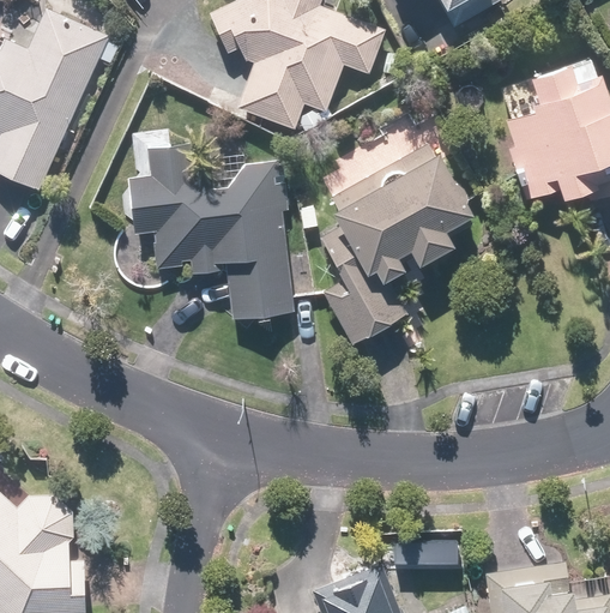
[(227,53),(237,47),(245,60),(253,64),(236,108),(295,130),(305,104),(326,113),(344,65),(369,74),(386,29),(321,5),(322,0),(235,0),(209,12),(216,34),(227,53)]
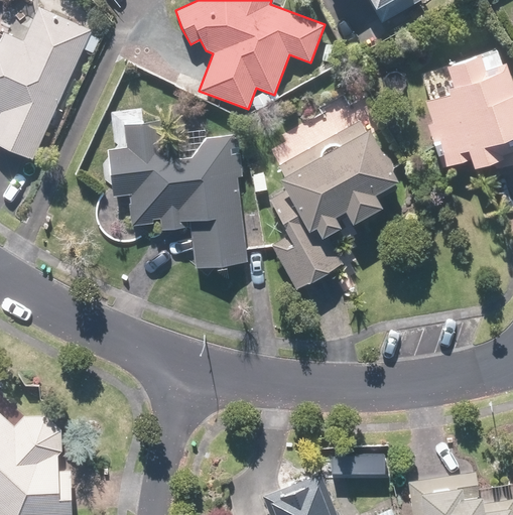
[(420,0),(368,0),(381,22),(420,0)]
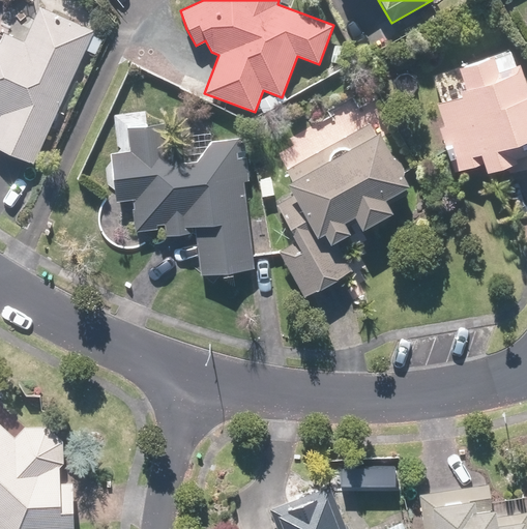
[(0,146),(37,163),(92,33),(38,10),(26,40),(3,31),(0,37),(0,146)]
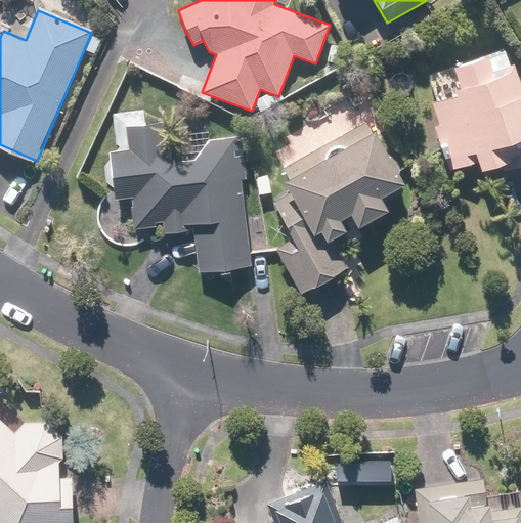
[(504,171),(520,164),(520,89),(511,61),(509,61),(505,50),(486,56),(485,53),(449,66),(457,86),(450,88),(452,93),(431,101),(439,125),(434,127),(439,143),(436,144),(441,157),(444,156),(448,170),(476,161),(478,169),(501,162),(504,171)]
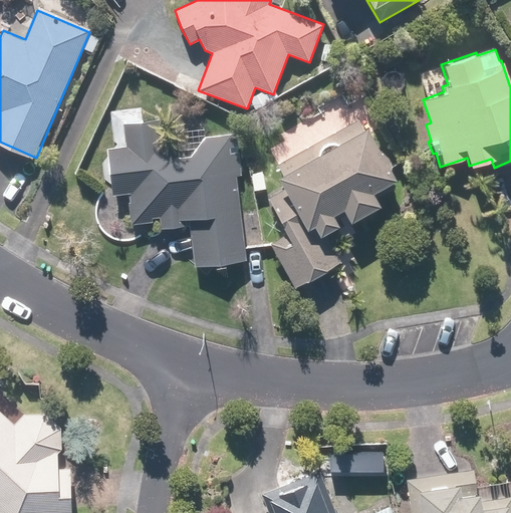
[(109,146),(109,194),(131,194),(132,227),(158,216),(159,229),(183,227),(182,221),(190,220),(194,266),(248,261),(238,132),(203,138),(190,155),(179,155),(179,143),(158,143),(158,119),(124,119),(124,146),(109,146)]
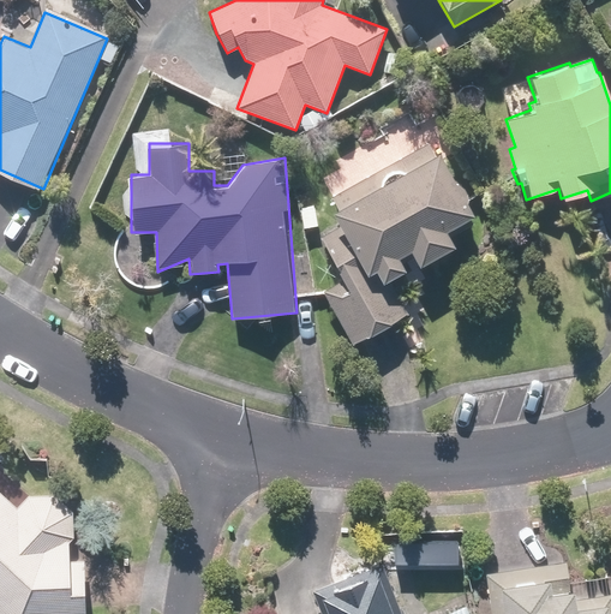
[(323,290),(353,343),(364,337),(364,339),(390,325),(390,322),(407,313),(388,276),(402,269),(395,256),(407,249),(415,264),(453,244),(444,230),(472,214),(463,200),(467,197),(457,182),(455,183),(437,151),(435,153),(429,143),(330,197),(336,207),(329,210),(337,227),(318,238),(342,280),(323,290)]
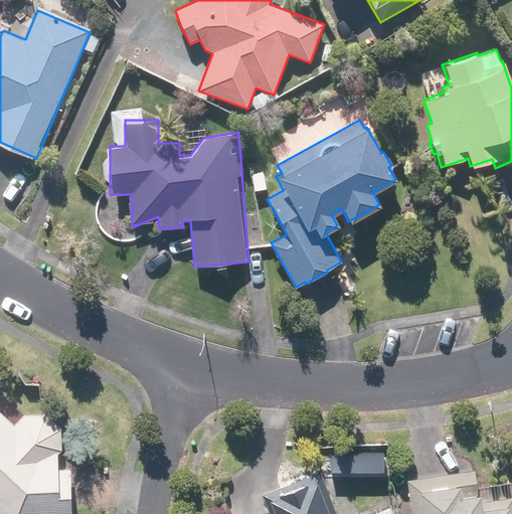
[(0,512),(1,513),(71,513),(71,469),(60,470),(60,455),(61,453),(62,451),(62,449),(63,447),(63,444),(63,442),(63,440),(63,437),(62,435),(62,433),(61,431),(60,429),(59,426),(57,424),(56,422),(54,420),(52,419),(51,418),(48,417),(46,416),(44,415),(42,414),(40,414),(37,414),(35,414),(33,414),(30,414),(28,415),(26,416),(24,417),(22,418),(20,419),(18,420),(17,422),(15,424),(0,410),(0,512)]
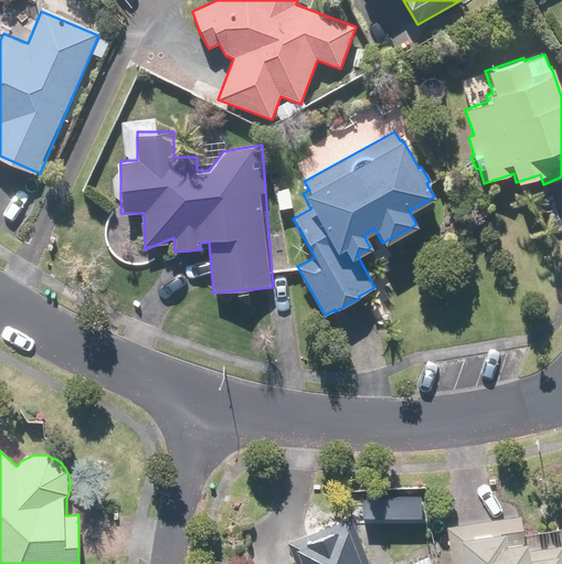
[(520,514),(447,525),(452,563),(561,563),(561,545),(526,551),(520,514)]
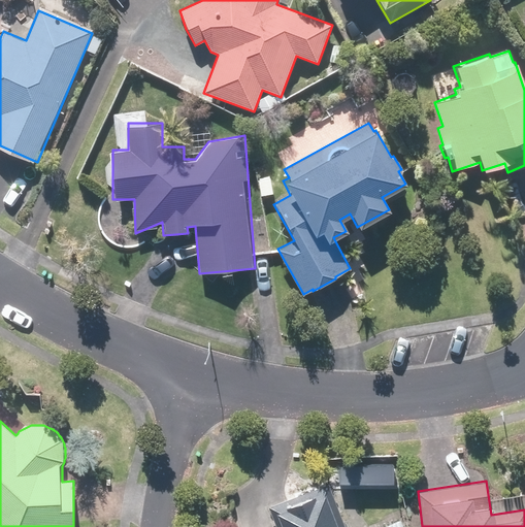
[(346,526),(328,484),(269,506),(276,526),(346,526)]
